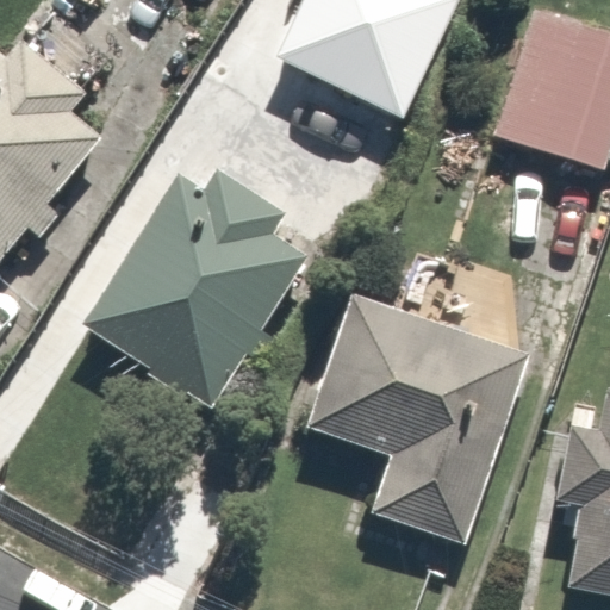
[(297,0),(271,56),(402,118),(456,0),(297,0)]
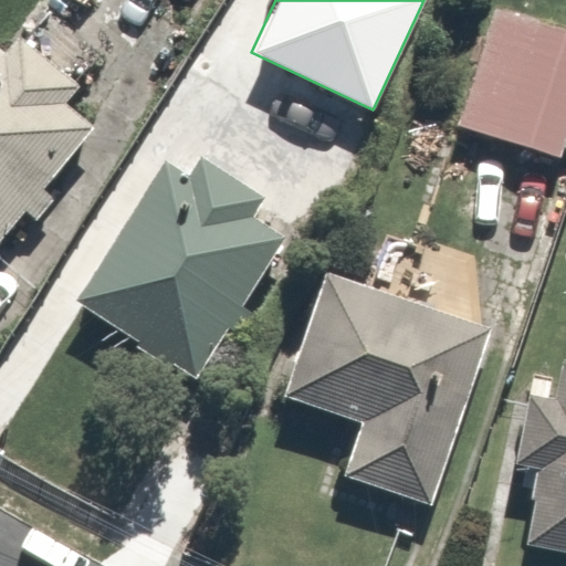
[(565,114),(565,30),(504,6),(458,116),(549,154),(565,114)]
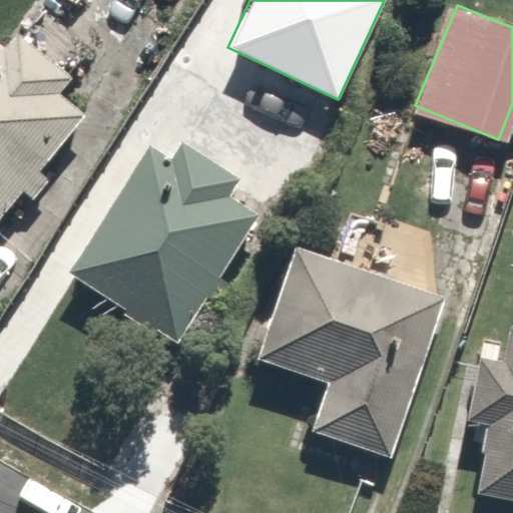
[(5,48),(0,43),(0,221),(24,194),(33,202),(50,182),(39,172),(86,116),(59,93),(71,79),(17,33),(5,48)]
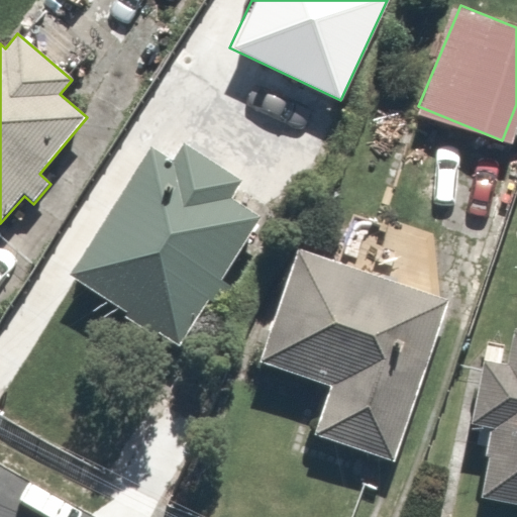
[(172,161),(150,147),(72,274),(178,346),(260,216),(232,199),(242,181),(184,143),(172,161)]
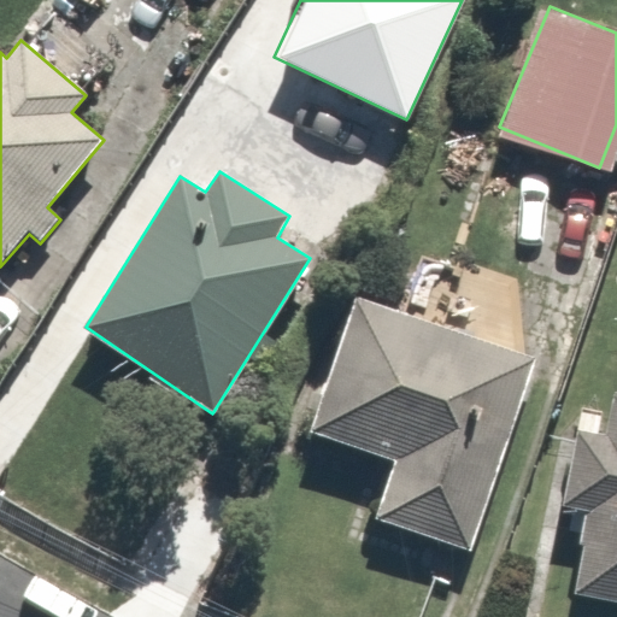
[(347,298),(304,434),(387,460),(369,517),(476,552),(539,359),(347,298)]
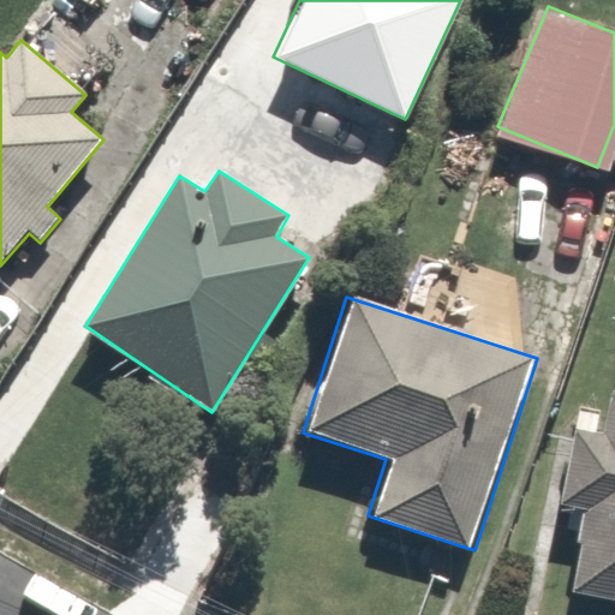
[(614,383),(605,382),(596,425),(566,418),(548,499),(575,505),(559,580),(614,592),(614,383)]
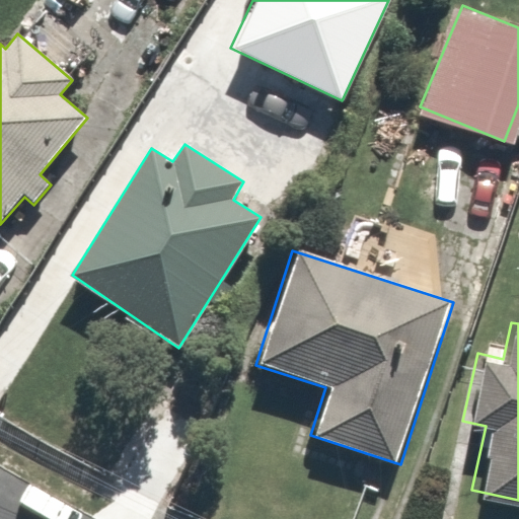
All buildings are outlined.
